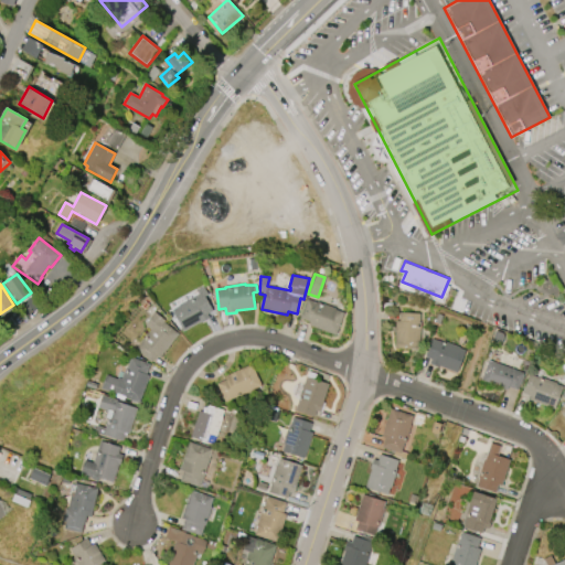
[(210,318),(183,331),(173,310),(179,307),(178,306),(200,295),(196,289),(204,286),(209,294),(205,296),(213,311),(208,313),(210,318)]
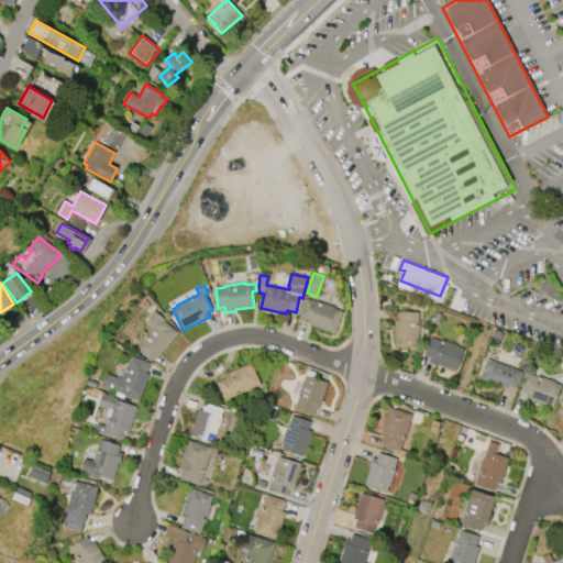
[(343,311),(335,334),(307,324),(309,320),(299,317),(307,298),(343,311)]
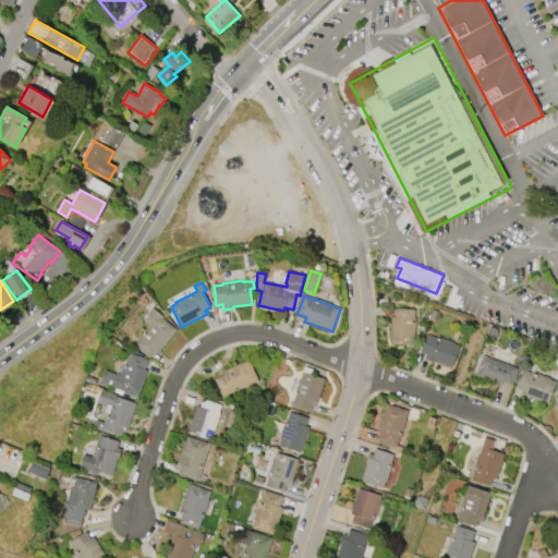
[(144,320),(154,308),(164,316),(162,318),(178,329),(160,352),(157,350),(150,359),(134,346),(141,337),(140,336),(148,325),(145,323),(146,322),(144,320)]
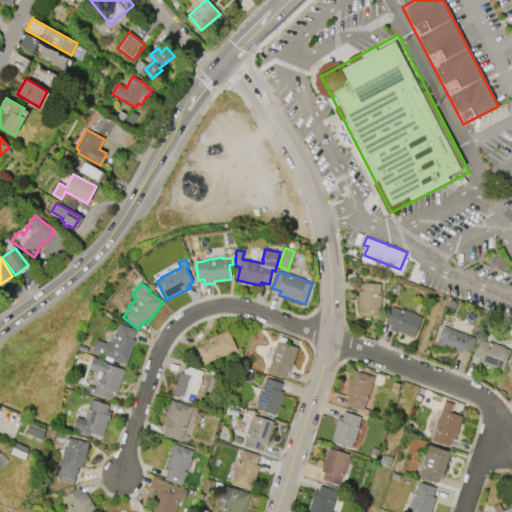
[(362,283),(380,284),(379,317),(358,316),(359,291),(362,291),(362,283)]
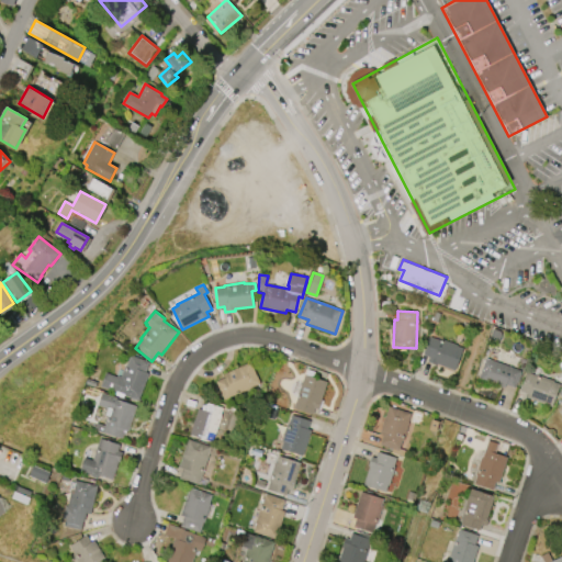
[(423,356),(430,337),(440,340),(441,339),(457,345),(457,346),(463,348),(454,371),(437,364),(437,366),(428,362),(429,358),(423,356)]
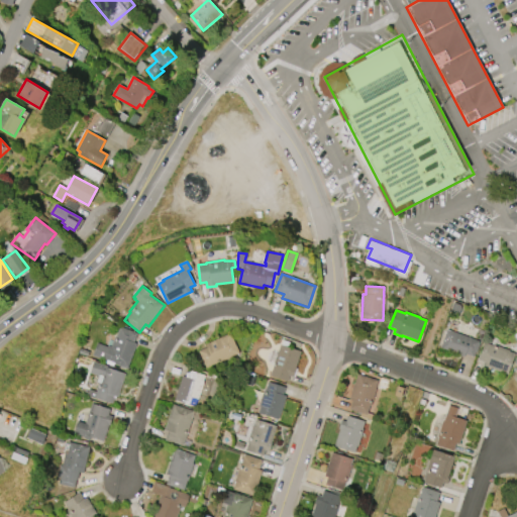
[(137,343),(128,369),(114,364),(113,367),(106,364),(107,360),(93,355),(98,342),(108,346),(109,345),(111,346),(118,327),(121,328),(123,324),(131,327),(130,330),(137,333),(136,335),(146,339),(144,346),(137,343)]
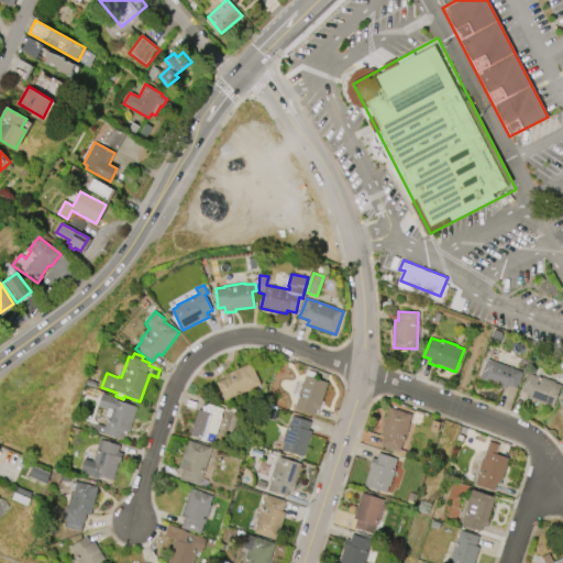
[(479,378),(487,359),(522,372),(516,389),(507,386),(507,388),(479,378)]
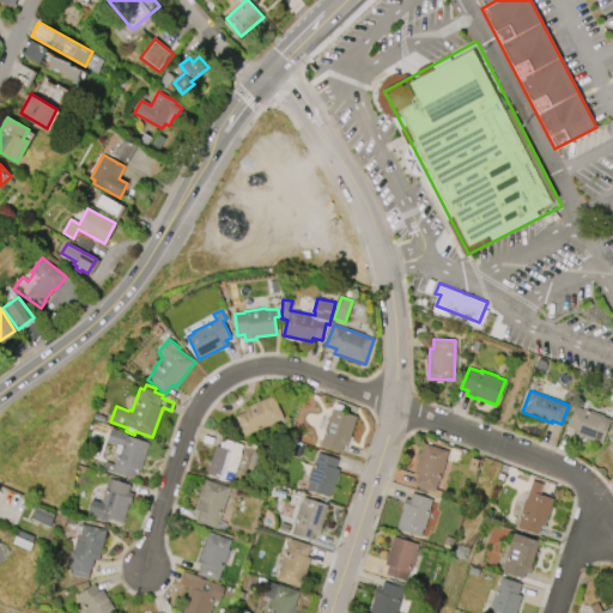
[(246,408),(273,395),(284,419),(244,436),(236,417),(247,412),(246,408)]
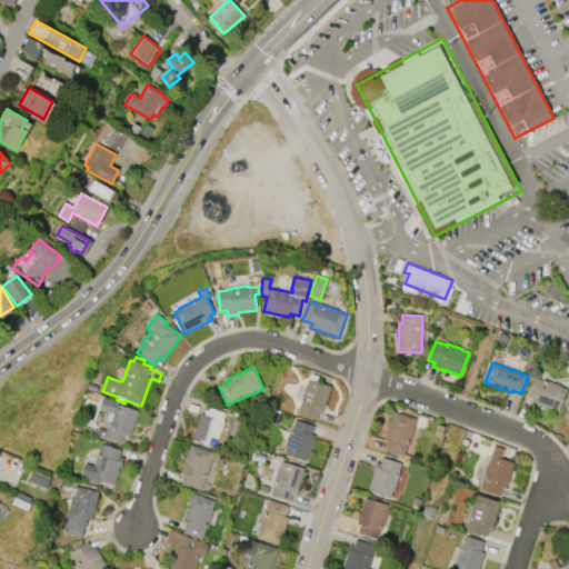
[(297,413),(310,373),(319,376),(317,382),(331,387),(325,405),(327,406),(323,416),(319,413),(317,420),(297,413)]
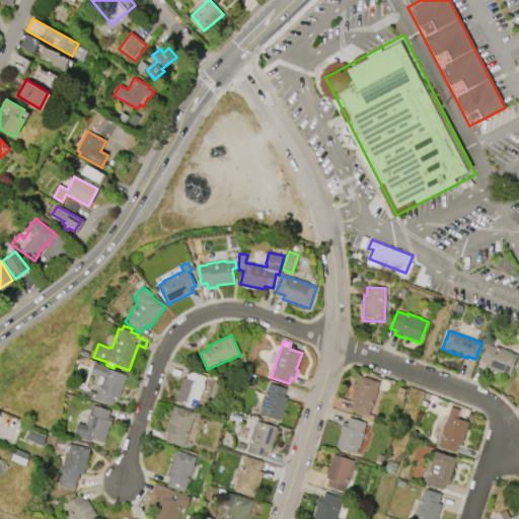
[(488,343),(513,352),(513,353),(517,355),(511,375),(487,368),(488,364),(482,362),(488,343)]
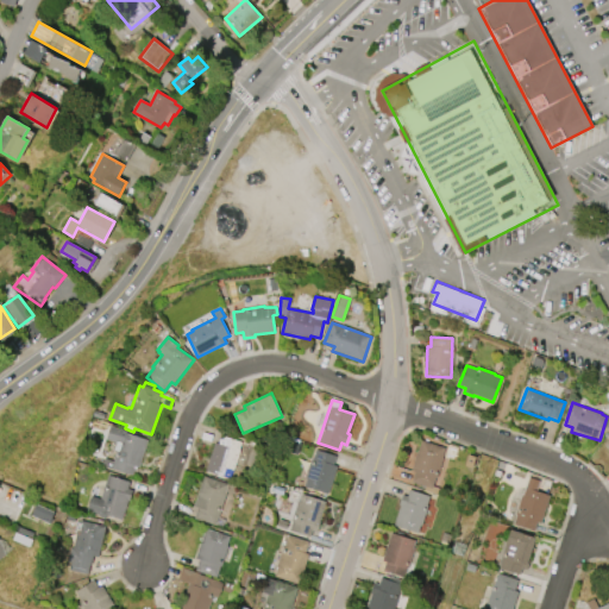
[(111,426),(127,431),(127,433),(149,439),(140,468),(136,466),(133,475),(102,466),(105,458),(113,460),(115,452),(113,452),(117,443),(107,440),(111,426)]
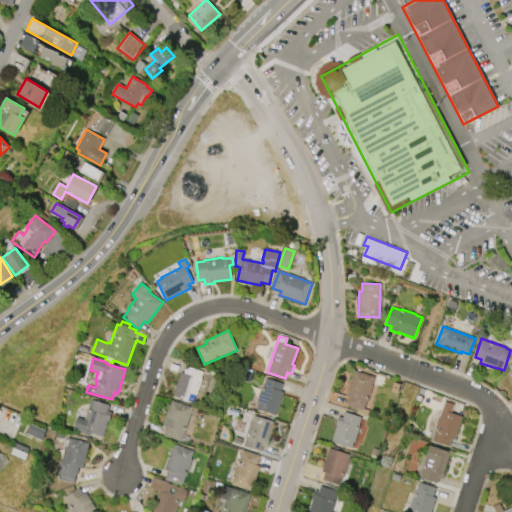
[(186,366),(204,372),(193,403),(172,396),(177,381),(177,380),(179,372),(184,373),(186,366)]
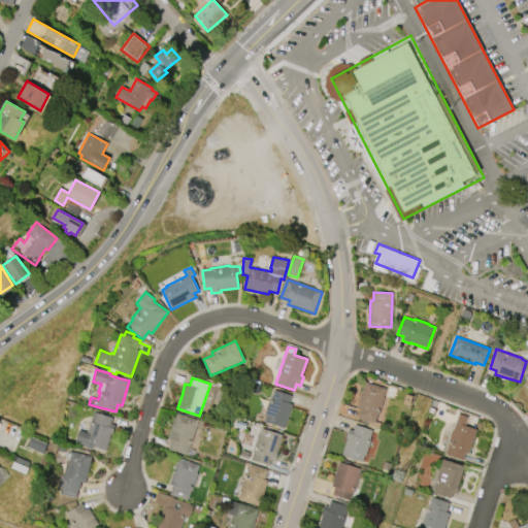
[(365,382),(386,388),(376,422),(381,424),(378,429),(368,426),(369,422),(358,419),(360,408),(358,407),(365,382)]
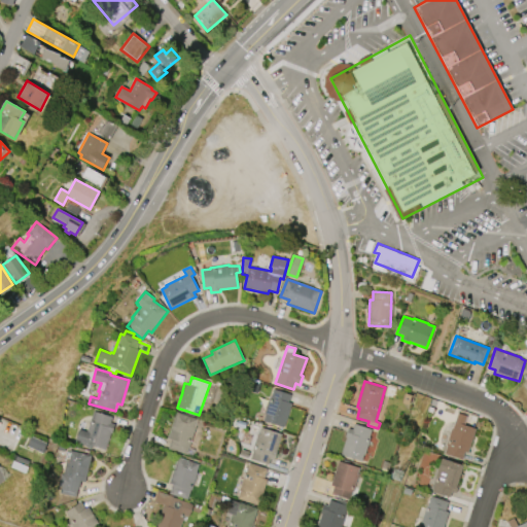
[(274,389),(291,394),(290,396),(300,399),(297,408),(291,407),(285,428),(264,421),(266,415),(265,415),(271,395),(272,396),(274,389)]
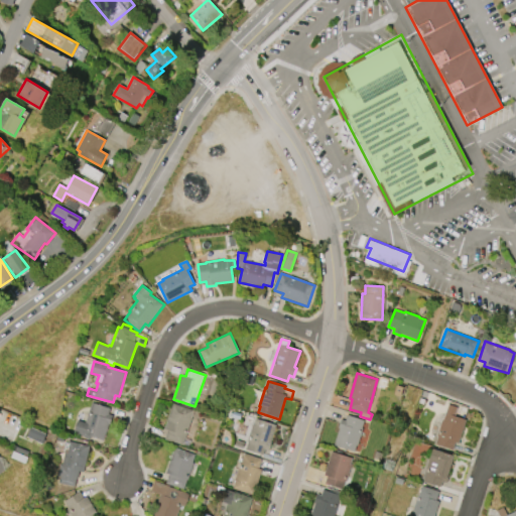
[(78,420),(85,422),(92,402),(110,408),(109,413),(113,415),(104,440),(91,436),(90,438),(83,436),(84,435),(74,432),(78,420)]
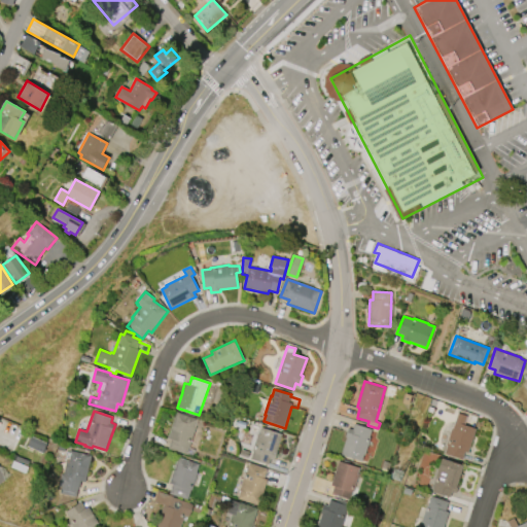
[(177,413),(198,419),(186,455),(168,449),(171,438),(169,438),(177,413)]
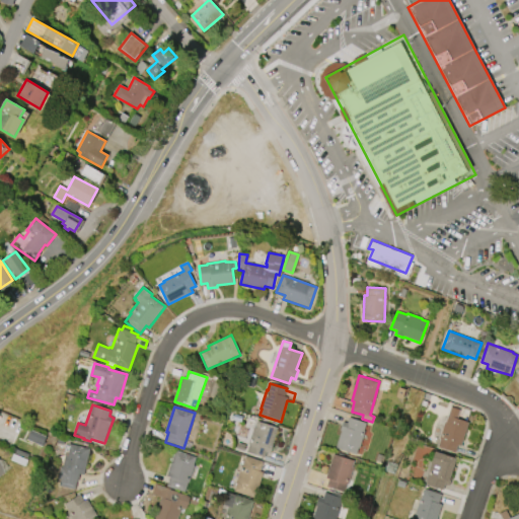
[(468,423),(461,446),(458,445),(455,452),(438,446),(440,439),(439,438),(445,421),(446,422),(451,406),(460,410),(458,419),(468,423)]
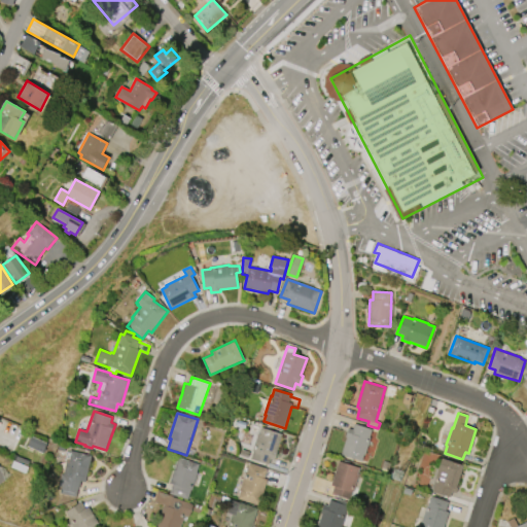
[(351,428),(352,429),(354,423),(373,429),(362,461),(351,458),(341,454),(346,437),(349,428),(351,428)]
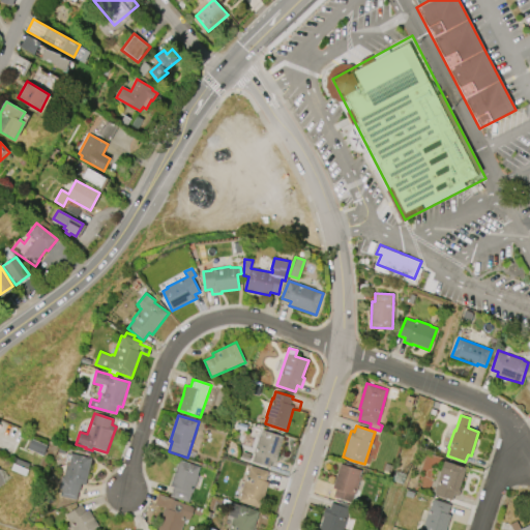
[(262,430),(284,437),(277,453),(280,453),(276,463),(272,462),(270,467),(252,461),(255,453),(254,453),(260,436),(262,430)]
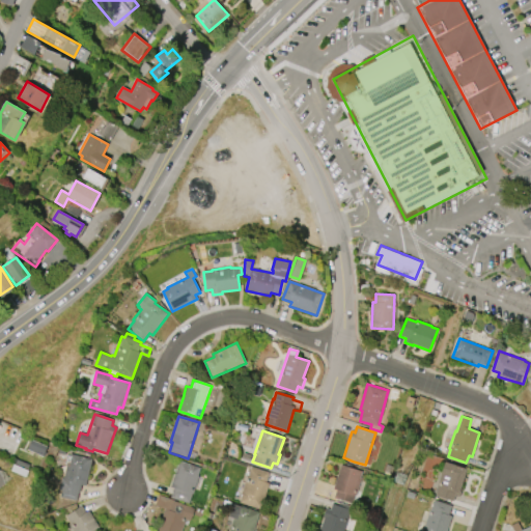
[(26,450),(44,456),(47,446),(30,441),(26,450)]
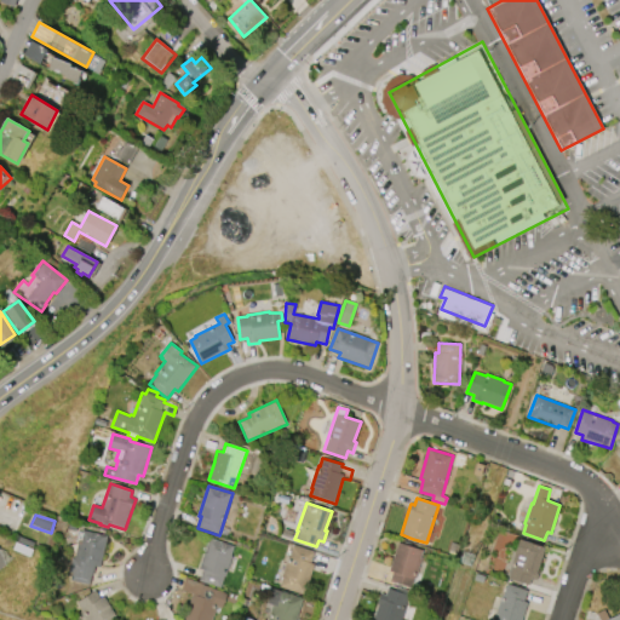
[(108,537),(102,567),(97,567),(95,578),(73,573),(75,561),(74,561),(79,540),(76,540),(78,532),(81,533),(82,532),(108,537)]
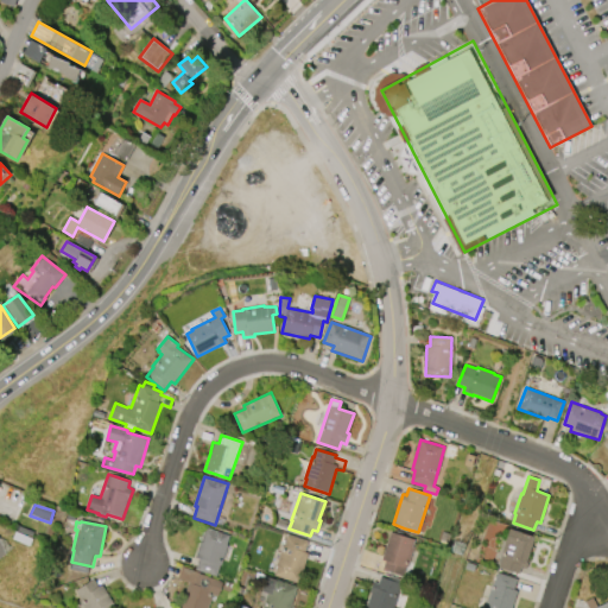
[(196,557),(207,527),(229,536),(216,576),(196,569),(200,558),(196,557)]
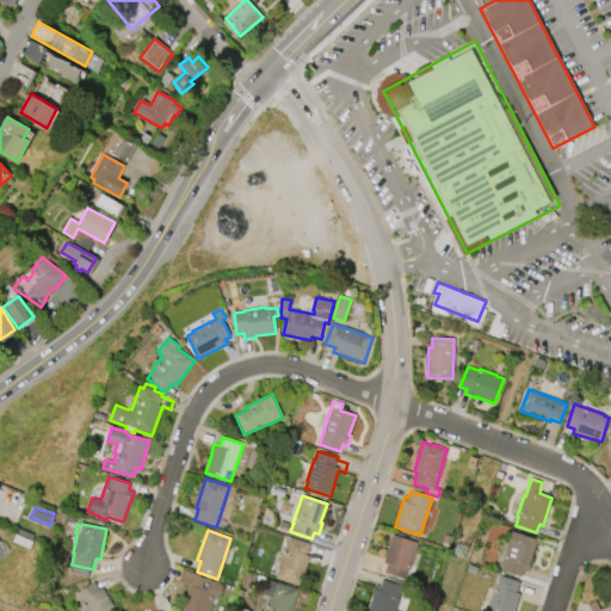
[(503,561),(511,531),(537,538),(528,572),(524,571),(523,576),(501,571),(504,561),(503,561)]
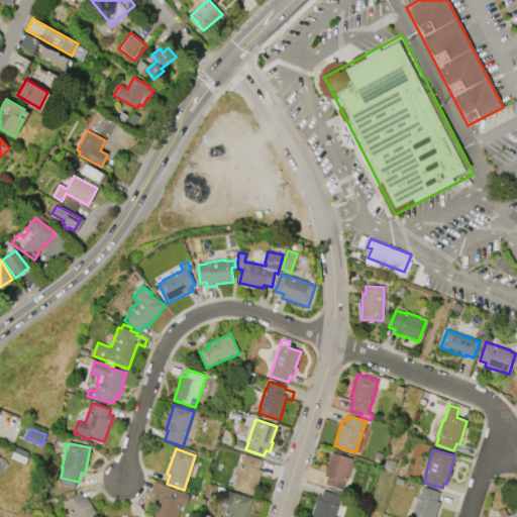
[(344,456),(353,459),(345,483),(342,490),(325,485),(328,477),(324,476),(332,452),(344,456)]
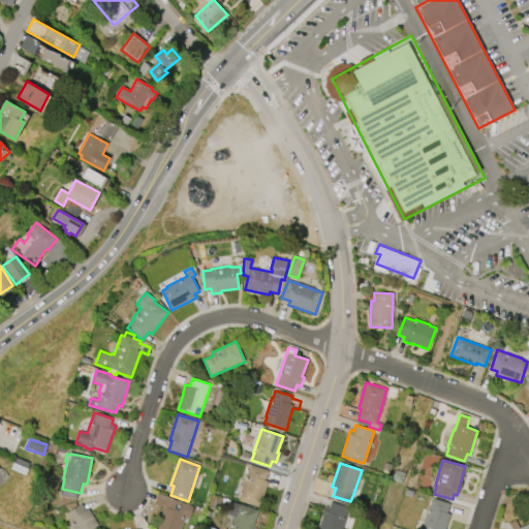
[(250,465),(269,470),(266,479),(269,480),(260,507),(239,501),(241,493),(240,493),(245,474),(247,474),(250,465)]
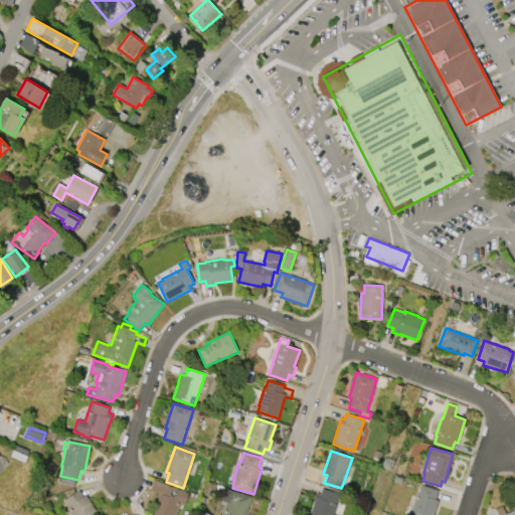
[(5,470),(0,474),(0,457),(1,456),(5,458),(7,462),(12,463),(5,470)]
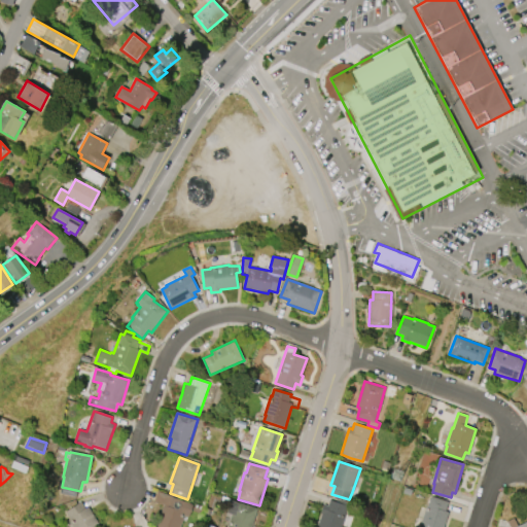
[(179,526),(154,526),(164,504),(154,501),(159,491),(192,504),(188,517),(184,516),(179,526)]
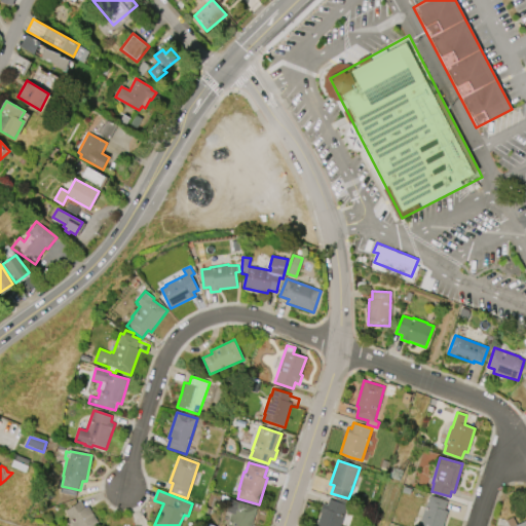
[(443,525),(419,525),(426,504),(429,495),(448,501),(445,510),(448,511),(443,525)]
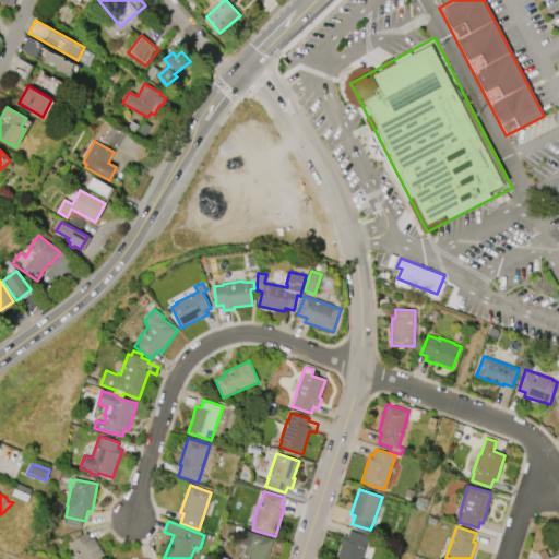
[(336,558),(341,546),(340,546),(344,535),(347,536),(349,530),(356,532),(358,528),(369,532),(368,536),(369,537),(361,558),(336,558)]
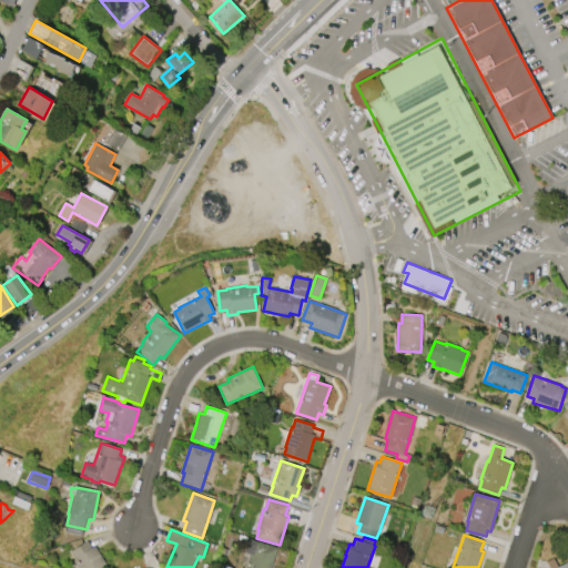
[(277,549),(271,567),(245,567),(250,554),(245,553),(250,539),(277,549)]
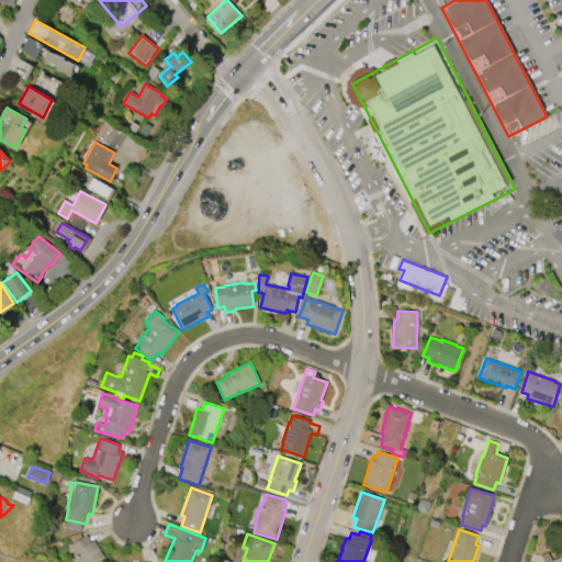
[(70,546),(87,536),(91,542),(94,540),(108,561),(68,561),(68,557),(75,552),(70,546)]
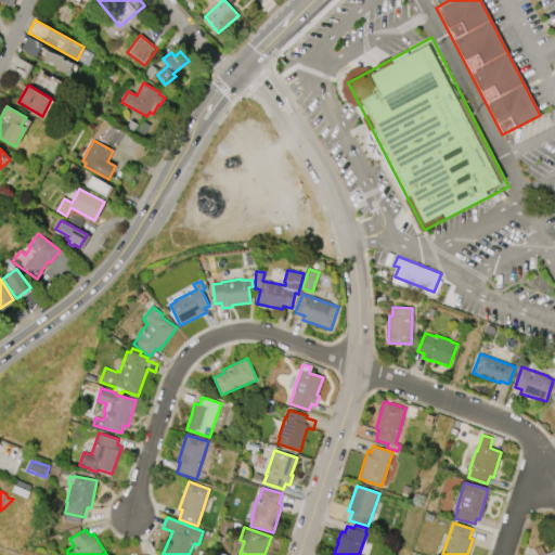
[(554,554),(537,554),(534,549),(541,545),(546,554),(554,549),(554,554)]
